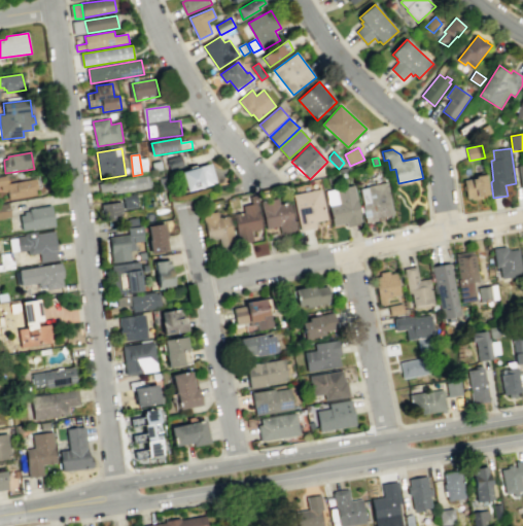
[(153,163),(155,171),(165,170),(163,161),(153,163)]
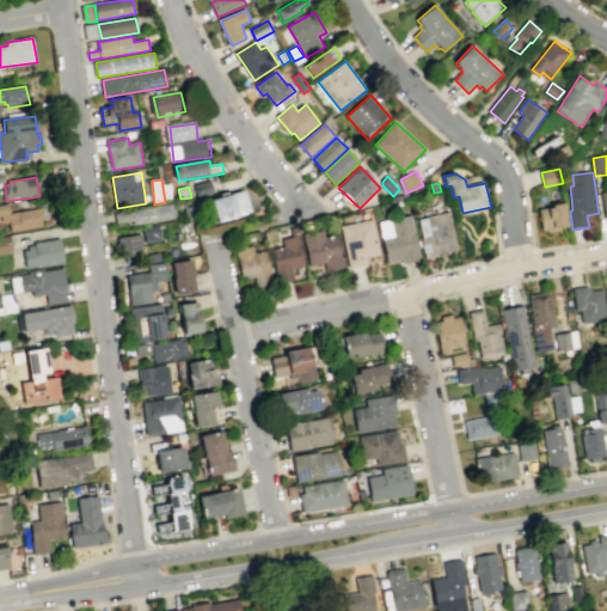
[(212,200),(246,190),(253,212),(247,214),(239,217),(240,218),(235,219),(234,218),(219,222),(212,200)]
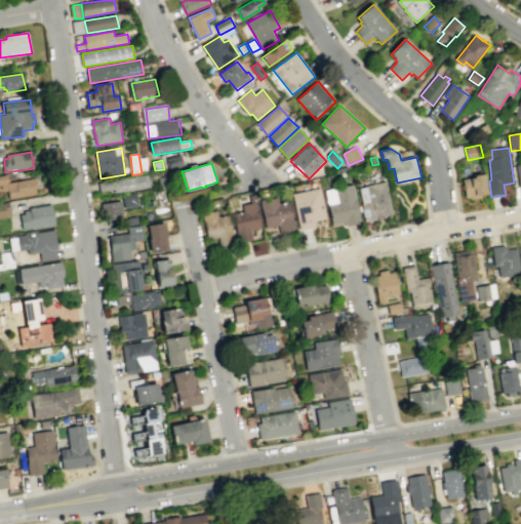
[(464,179),(475,177),(475,175),(485,173),(488,194),(482,195),(482,198),(472,200),(471,197),(467,198),(464,179)]
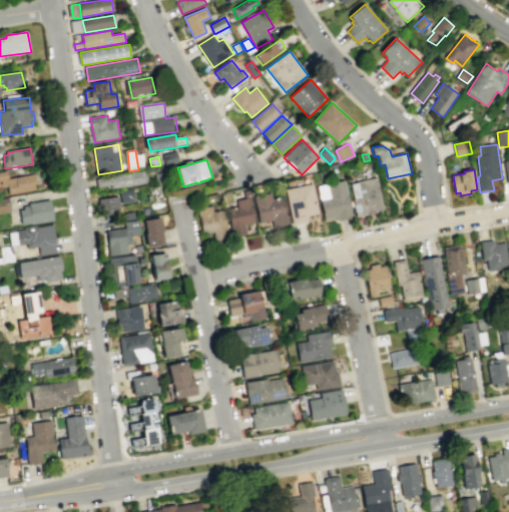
[(0,172),(0,180),(2,180),(3,185),(9,188),(10,194),(37,189),(35,184),(38,184),(36,174),(9,179),(7,171),(0,172)]
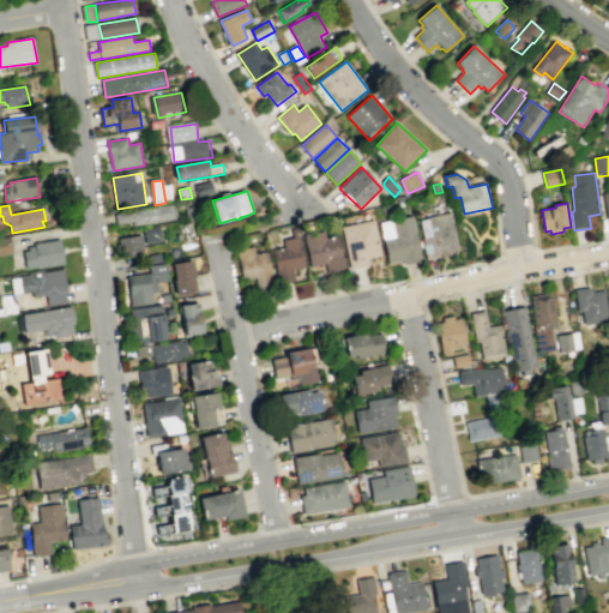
[(118,215),(134,212),(175,205),(178,220),(136,226),(134,222),(119,224),(118,215)]
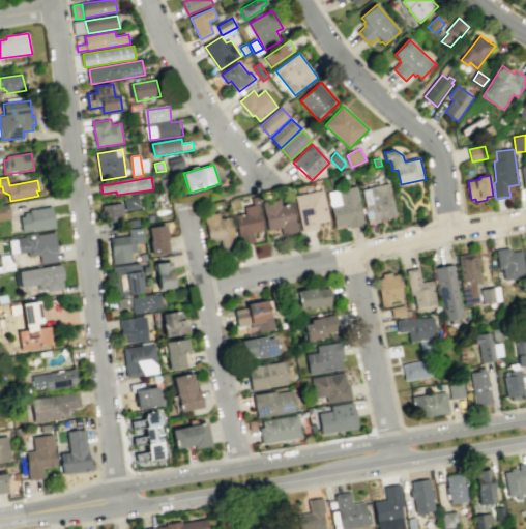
[(363,190),(372,188),(371,187),(390,183),(398,215),(381,218),(381,222),(370,224),(367,206),(368,206),(363,190)]
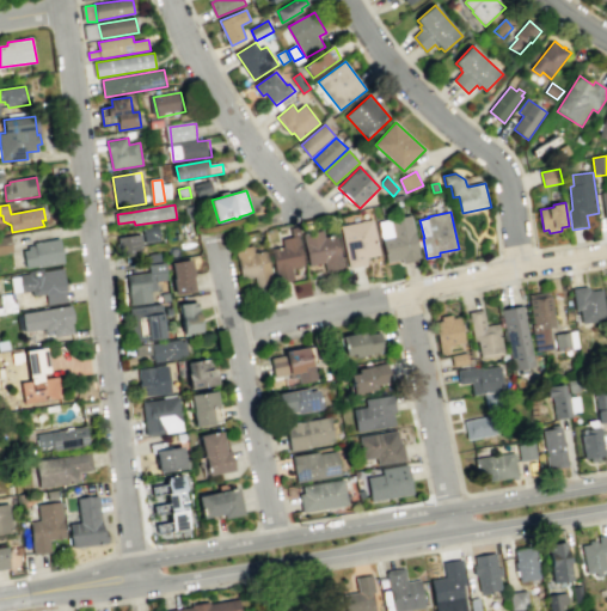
[(380,222),(388,263),(404,260),(405,263),(423,260),(414,215),(380,222)]
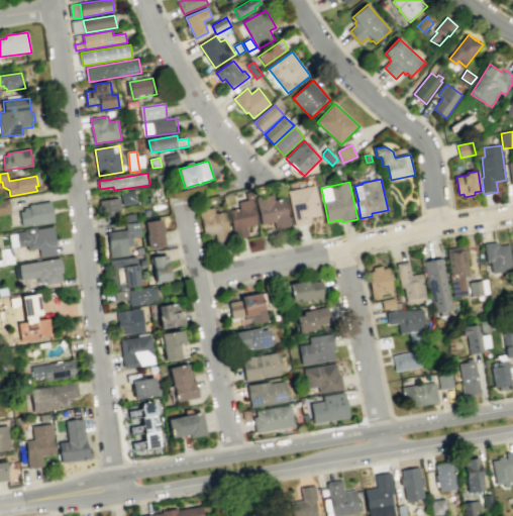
[(289,191),(297,226),(311,223),(311,218),(323,216),(316,186),(289,191)]
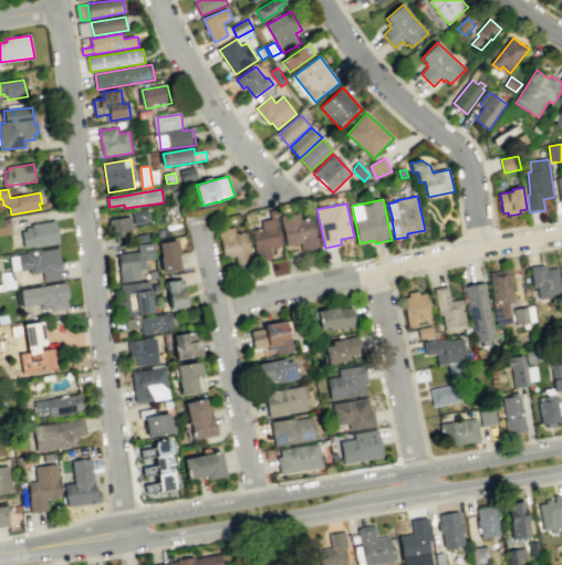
[(137,225),(151,222),(148,209),(135,210),(137,225)]
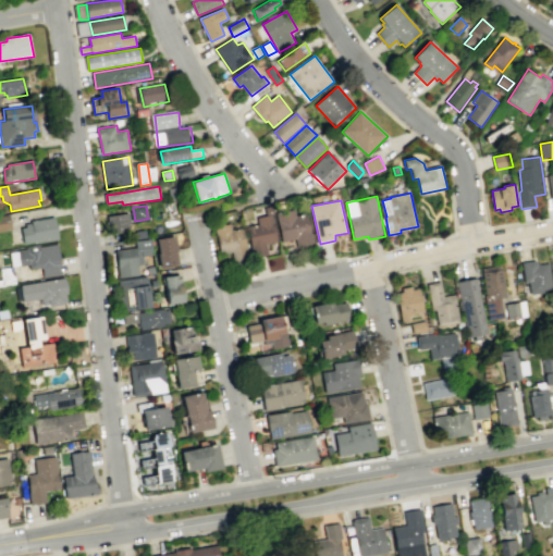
[(277,213),(283,242),(297,238),(299,250),(316,248),(309,214),(297,217),(296,210),(277,213)]
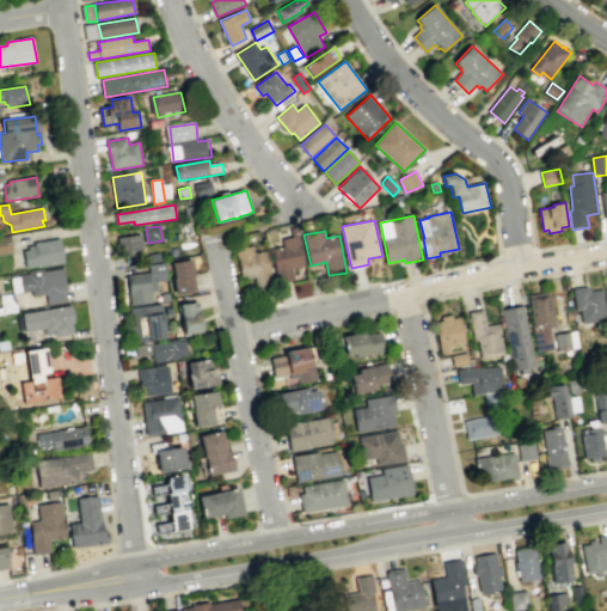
[(120,238),(121,245),(118,245),(120,252),(121,251),(122,255),(142,251),(142,248),(146,246),(143,234),(120,238)]
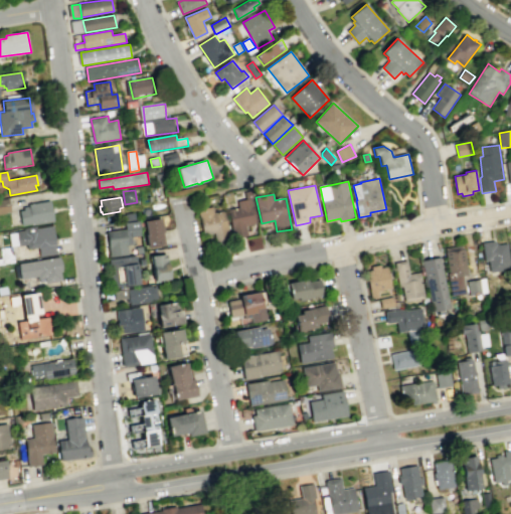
[(0,199),(10,198),(12,212),(0,214),(0,199)]
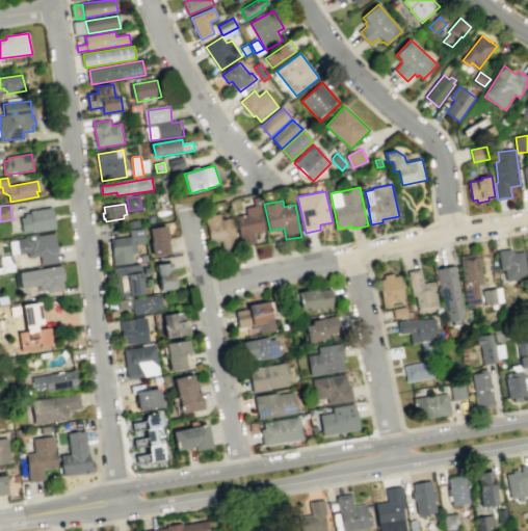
[(246,208),(248,214),(237,216),(243,246),(258,243),(256,233),(266,231),(261,205),(246,208)]
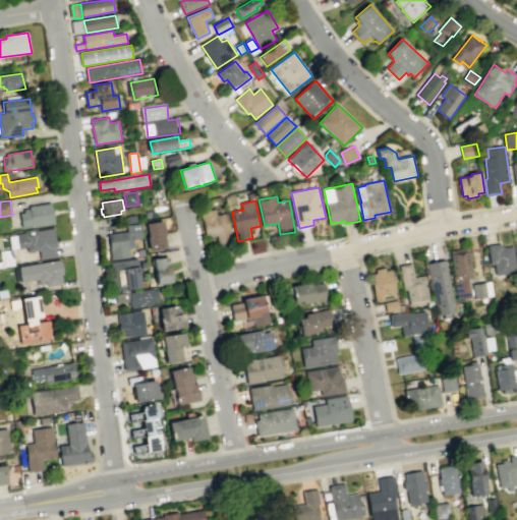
[(21,213),(25,213),(25,210),(31,209),(30,207),(52,204),(56,224),(34,228),(34,227),(23,228),(21,213)]
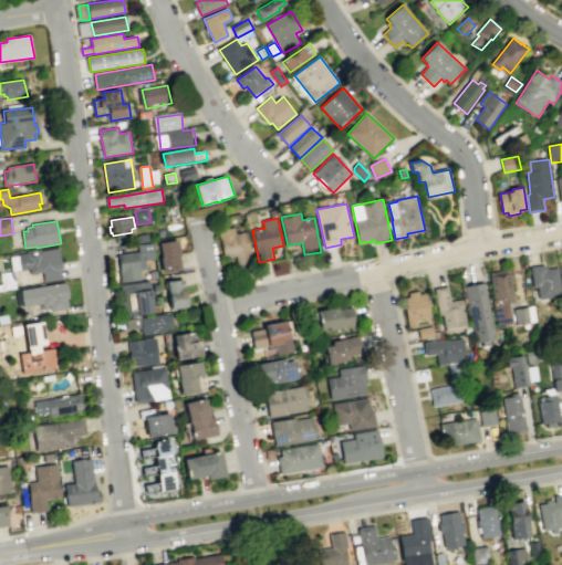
[(236,228),(237,234),(248,232),(255,263),(239,267),(238,255),(226,258),(220,231),(236,228)]
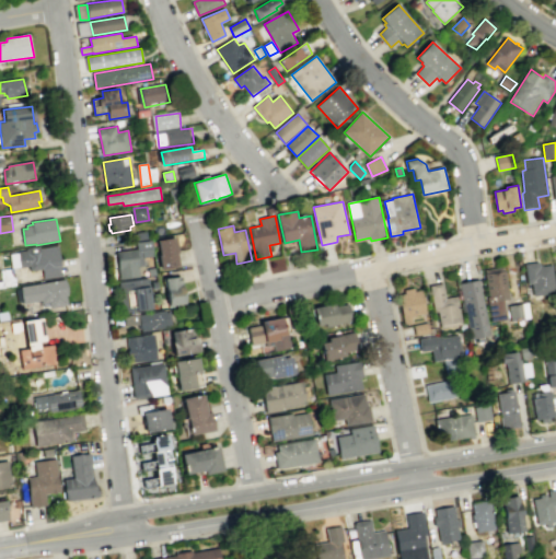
[(138,233),(140,241),(150,240),(148,232),(138,233)]
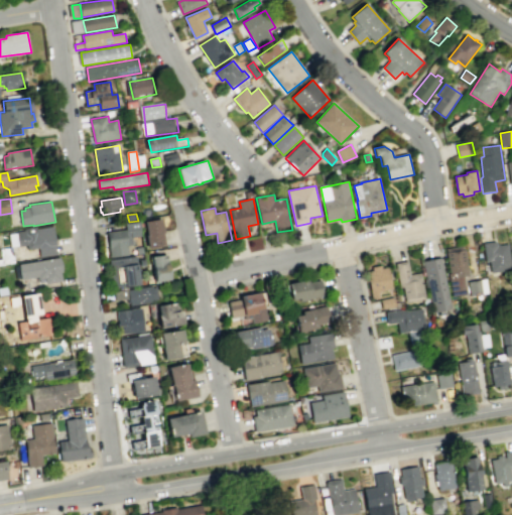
[(146,222),(149,235),(147,235),(150,249),(167,246),(164,233),(166,233),(163,219),(146,222)]
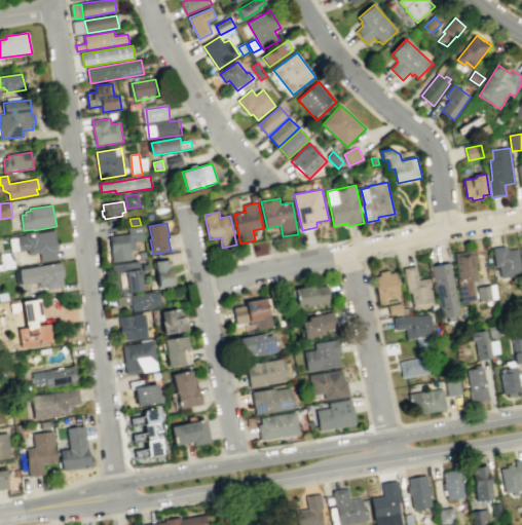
[(129,234),(129,228),(144,226),(146,240),(137,242),(138,250),(132,251),(133,260),(113,263),(111,236),(129,234)]
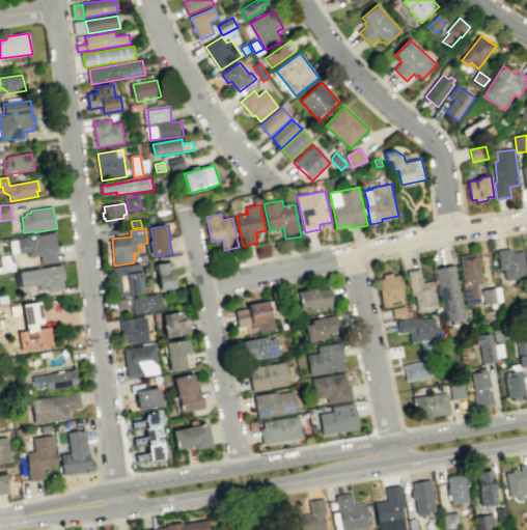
[(19,240),(21,254),(29,252),(30,257),(40,255),(40,256),(42,256),(44,266),(60,262),(56,232),(39,235),(39,233),(27,235),(27,238),(19,240)]
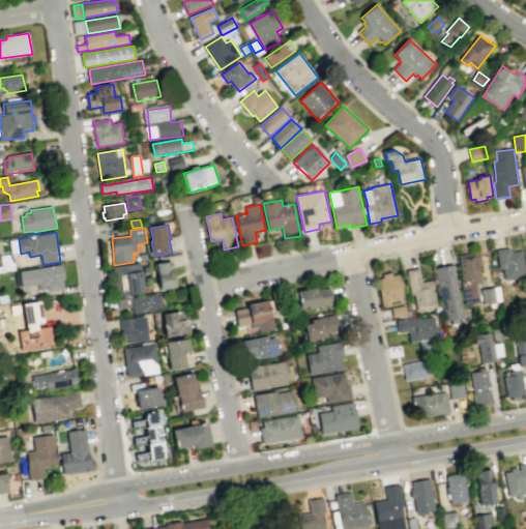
[(510,248),(512,253),(524,251),(525,260),(525,277),(506,281),(504,268),(500,269),(497,251),(510,248)]
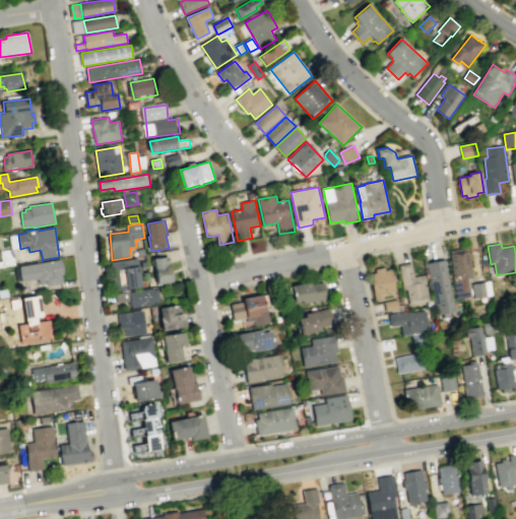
[(451,251),(452,255),(451,255),(454,275),(452,276),(457,300),(471,297),(468,278),(473,277),(469,251),(468,252),(468,248),(451,251)]
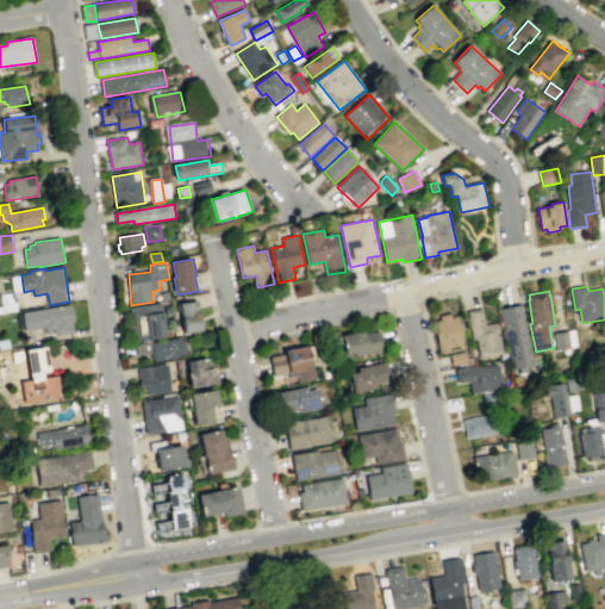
[(2,294),(16,292),(20,311),(0,314),(0,306),(5,306),(2,294)]
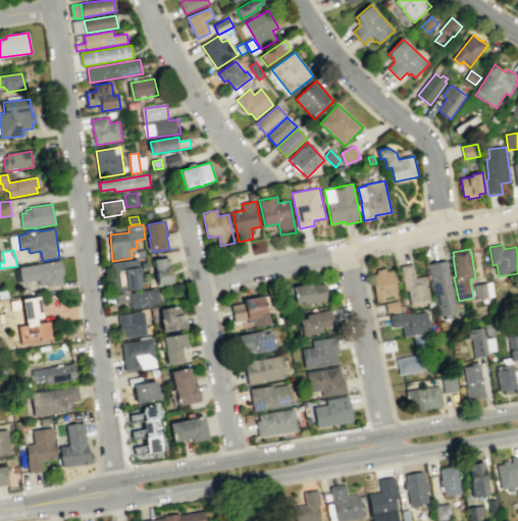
[(155,260),(159,285),(173,283),(170,258),(155,260)]
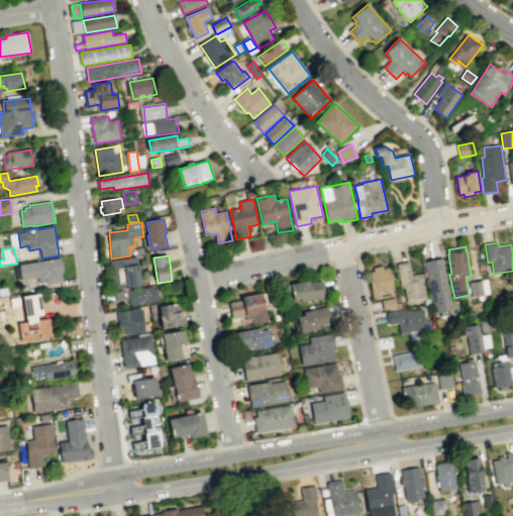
[(20,265),(23,280),(39,278),(39,280),(46,279),(47,284),(64,281),(63,273),(65,272),(62,258),(20,265)]
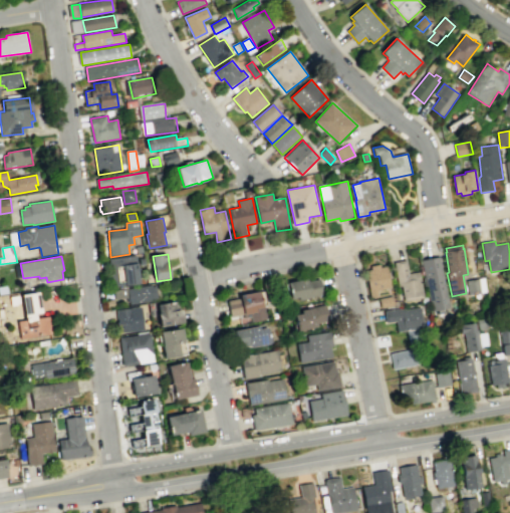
[(110,259),(113,287),(141,284),(138,256),(110,259)]
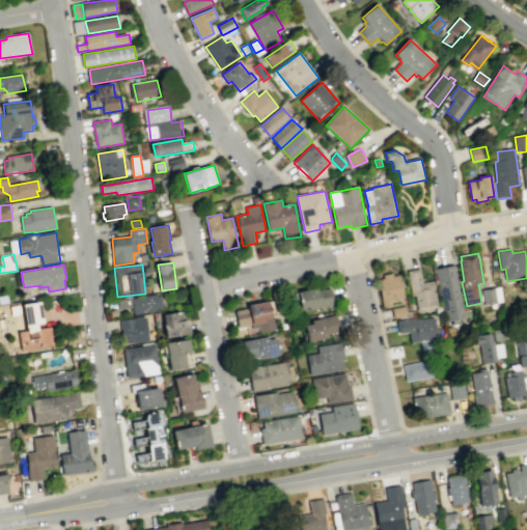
[(437,269),(454,266),(466,318),(448,322),(437,269)]
